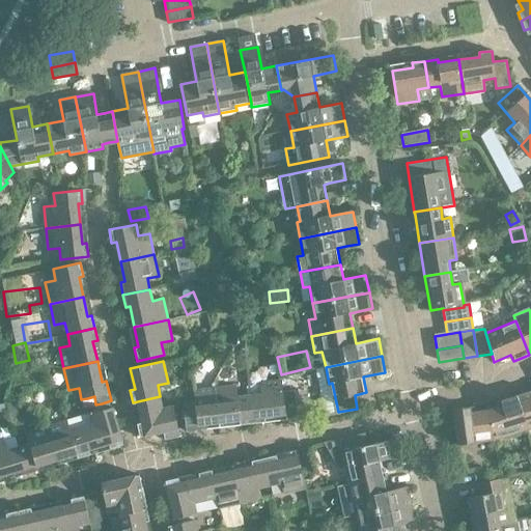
[(285,413),(284,391),(283,381),(260,383),(261,394),(251,395),(253,421),(266,420),(264,415),(285,413)]
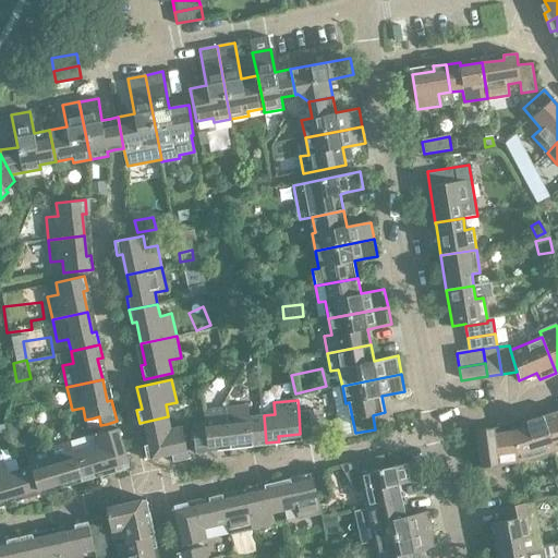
[(250,404),(228,407),(231,441),(253,439),(253,445),(266,443),(264,415),(251,416),(250,404)]
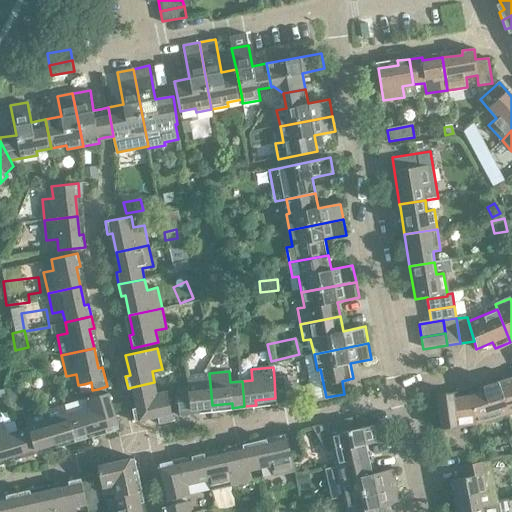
[(212,405),(209,373),(186,375),(187,386),(176,387),(179,413),(193,411),(192,406),(212,405)]
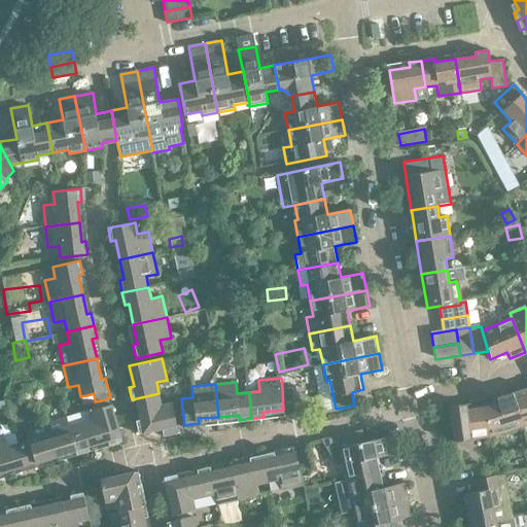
[(282,388),(283,410),(284,416),(296,414),(293,387),(282,388)]
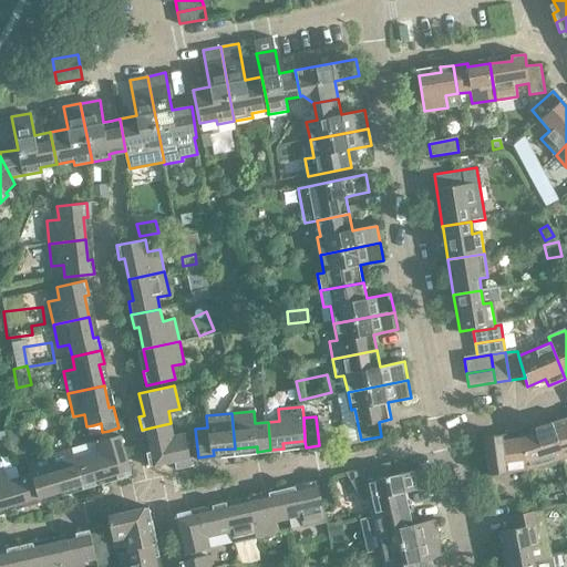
[(566,419),(550,424),(560,459),(566,456),(566,419)]
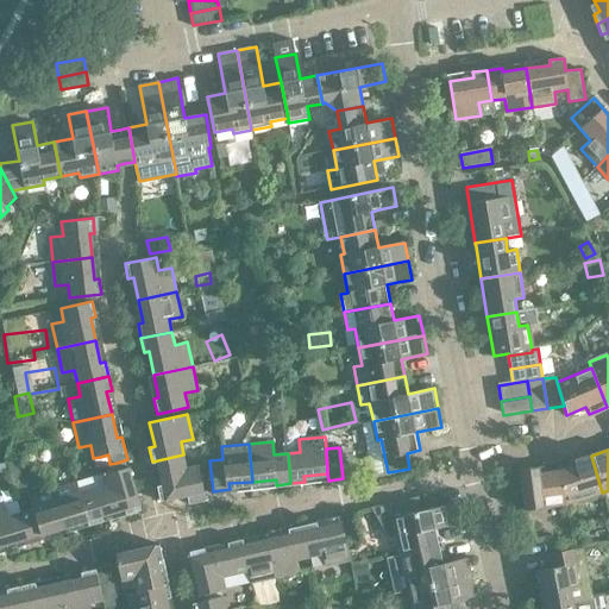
[(108,454),(100,457),(104,473),(77,481),(81,494),(94,489),(102,520),(140,509),(129,466),(118,469),(117,463),(110,464),(108,454)]
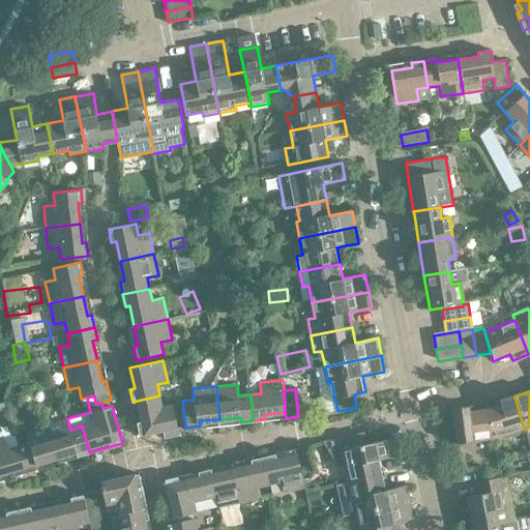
[(163,431),(177,428),(173,405),(162,408),(159,395),(133,402),(135,414),(139,413),(141,421),(137,422),(140,436),(163,431)]
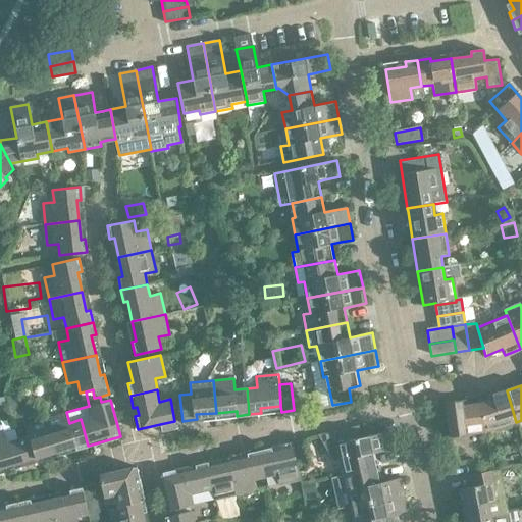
[(492,400),(477,404),(484,431),(516,422),(507,390),(490,396),(492,400)]
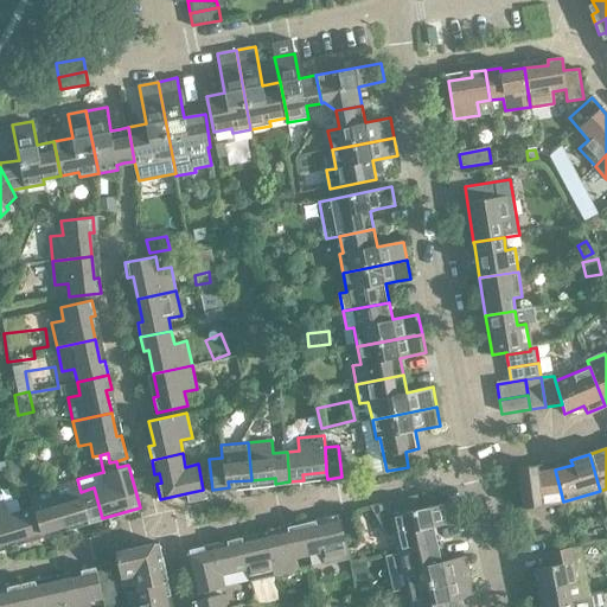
[(535,465),(524,467),(517,467),(523,508),(563,502),(555,470),(536,472),(535,465)]
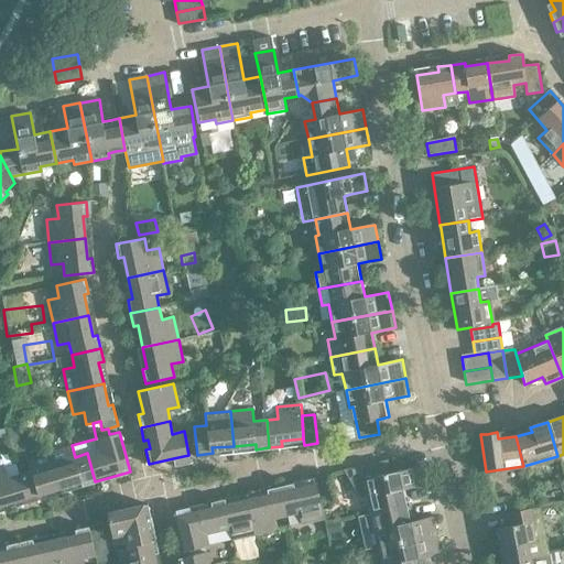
[(72,445),(50,452),(60,487),(80,480),(83,486),(95,481),(87,453),(75,457),(72,445)]
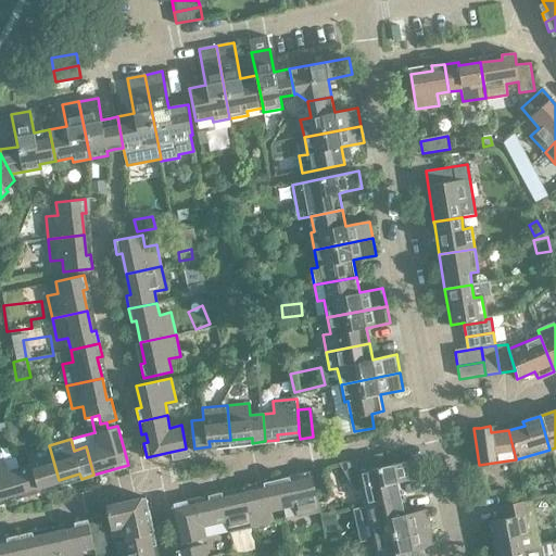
[(30,463),(20,466),(27,494),(40,491),(38,485),(59,480),(49,445),(27,452),(30,463)]
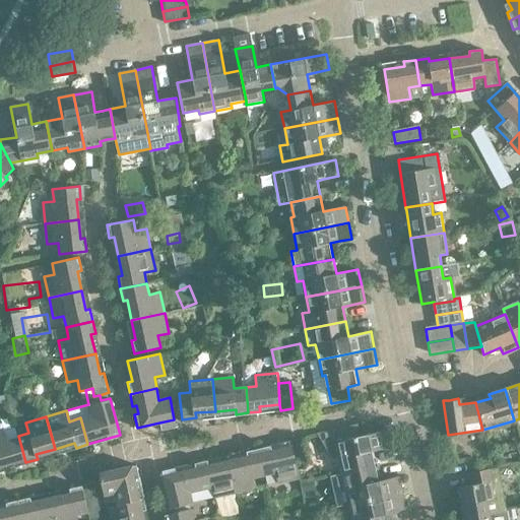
[(159,423),(161,431),(176,428),(174,419),(159,423)]
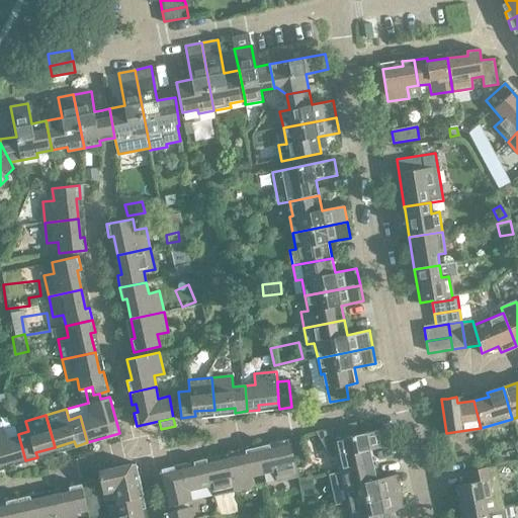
[(374,464),(370,449),(392,444),(387,428),(359,434),(357,423),(317,432),(333,458),(342,456),(345,470),(374,464)]
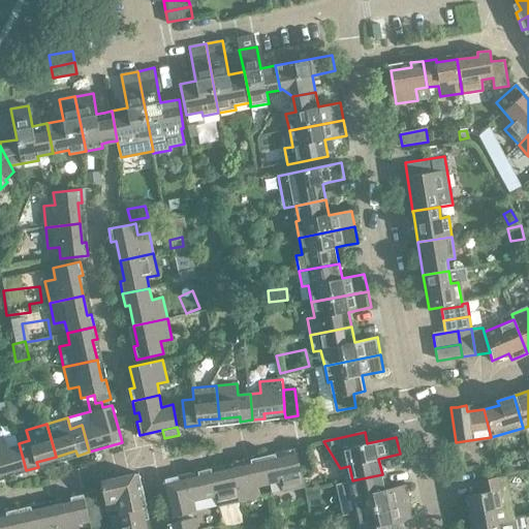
[(14,473),(26,470),(19,443),(7,446),(4,436),(0,437),(0,472),(13,469),(14,473)]
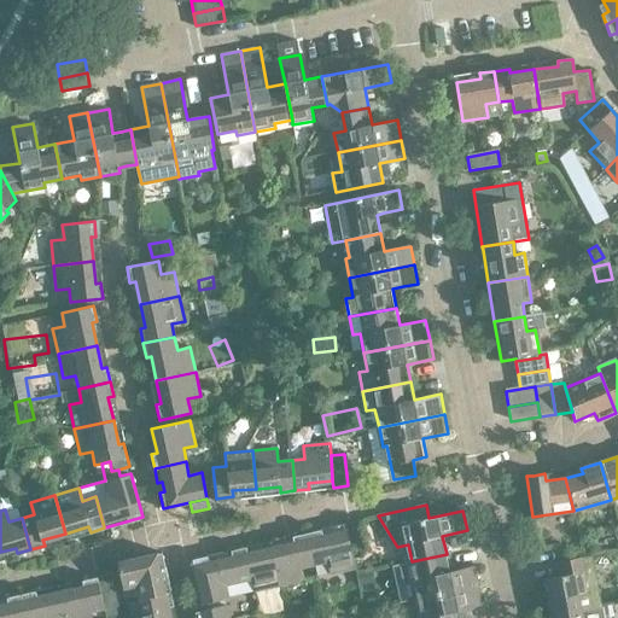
[(344,525),(345,530),(354,557),(367,553),(360,522),(344,525)]
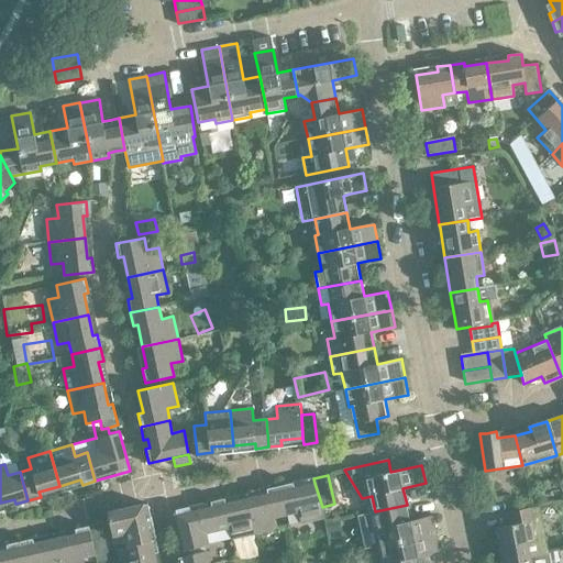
[(293,484),(280,486),(286,515),(299,511),(301,522),(324,517),(322,507),(315,483),(294,488),(293,484)]
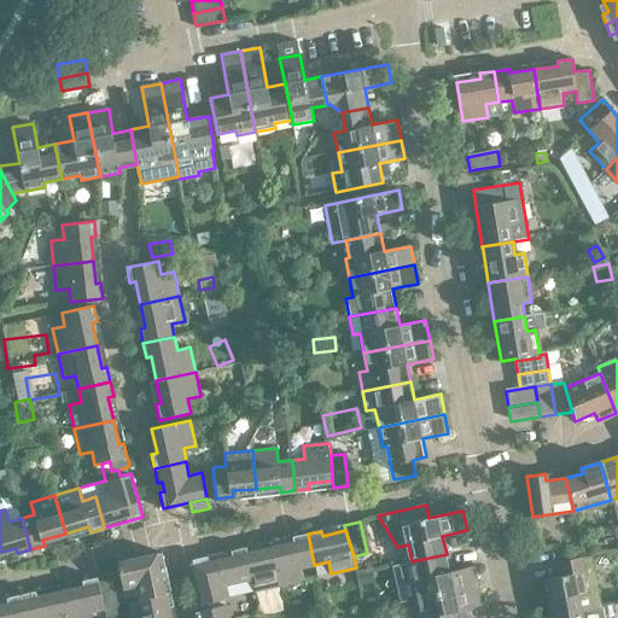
[(302,567),(314,565),(308,534),(293,537),(295,542),(270,547),(280,586),(305,581),(302,567)]
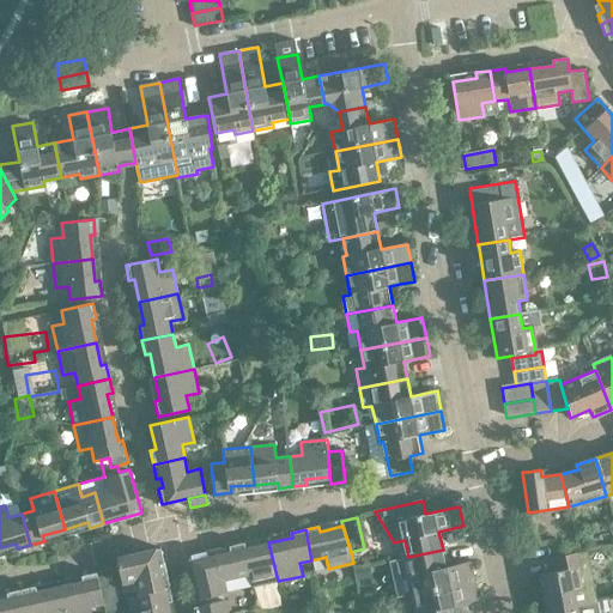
[(231,554),(232,554),(238,577),(252,575),(254,587),(278,581),(268,542),(246,548),(244,544),(230,546),(231,554)]
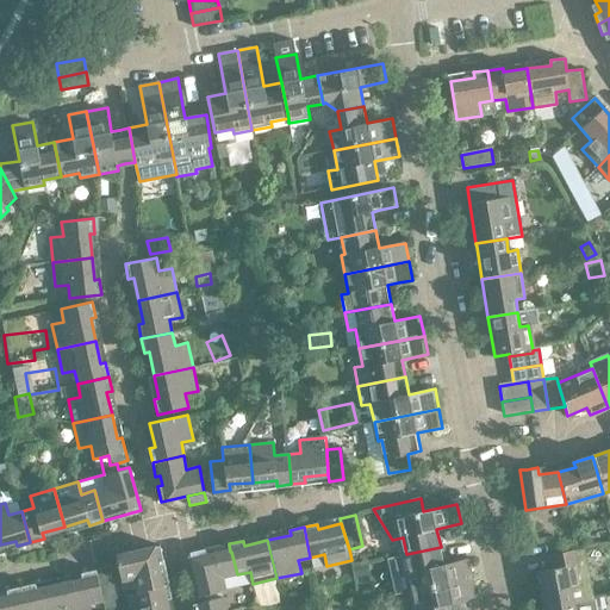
[(134,578),(137,590),(159,585),(156,572),(165,570),(160,545),(116,554),(122,580),(134,578)]
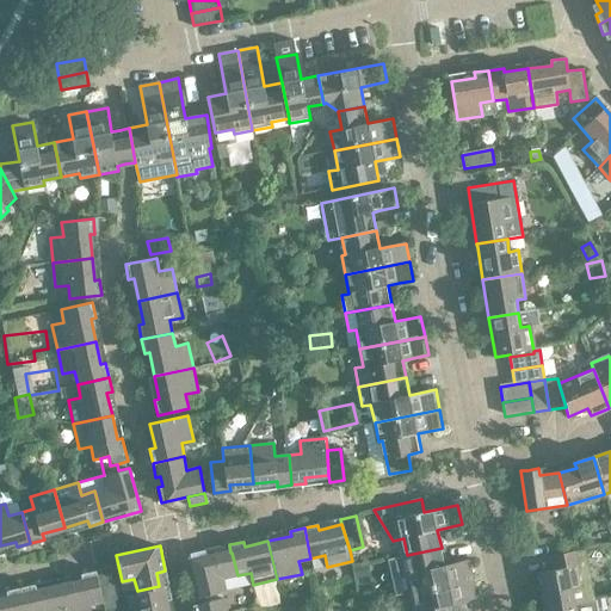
[(224,578),(238,575),(232,553),(230,553),(216,556),(215,548),(189,554),(195,581),(198,597),(227,590),(224,578)]
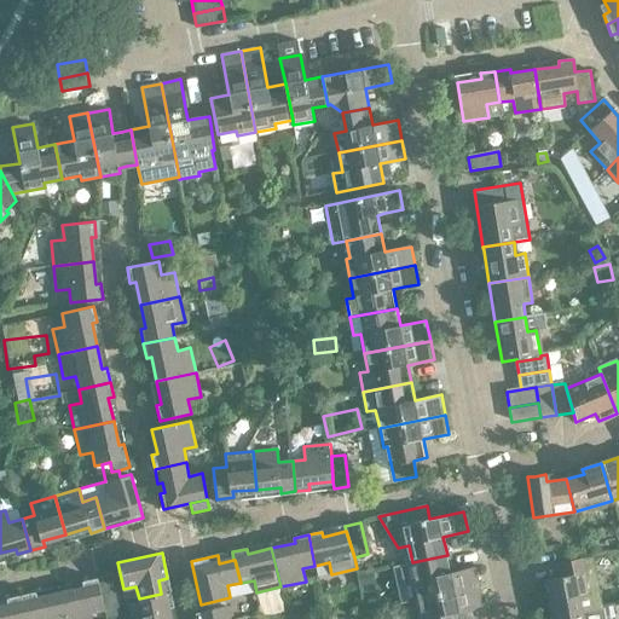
[(478,566),(463,570),(451,572),(447,555),(412,562),(417,580),(412,582),(417,601),(481,586),(478,566)]
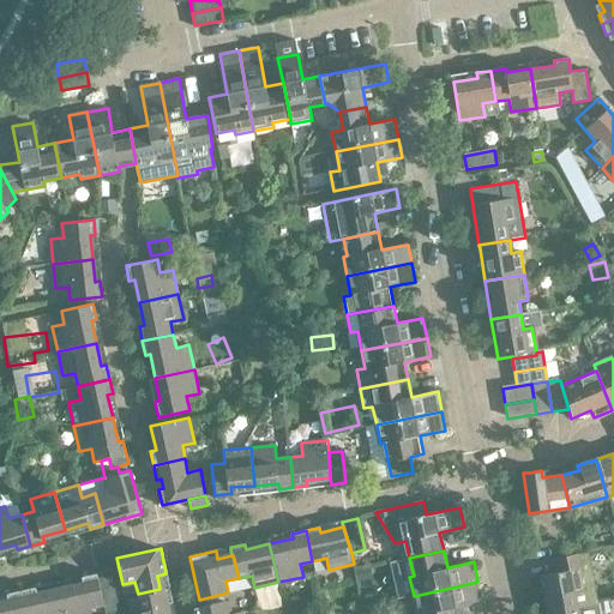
[(540,577),(547,613),(552,613),(597,606),(588,553),(551,560),(553,575),(540,577)]
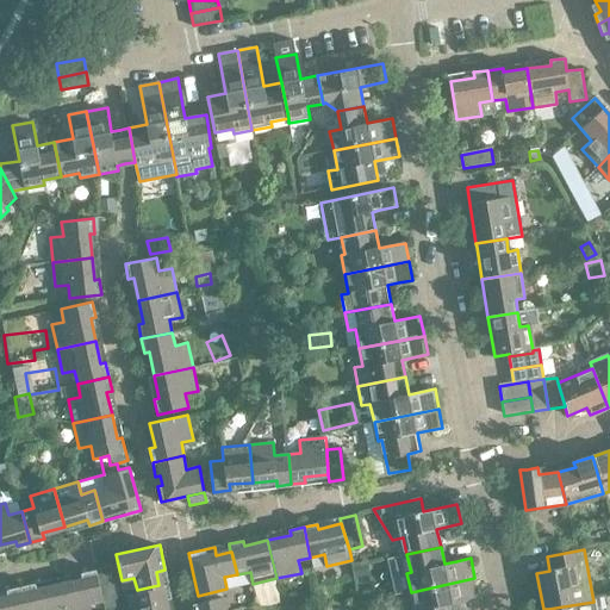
[(371,565),(356,567),(360,587),(375,584),(371,565)]
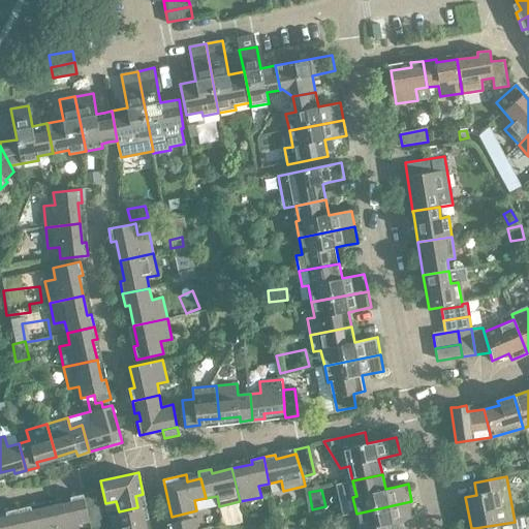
[(71,501),(52,505),(56,528),(79,528),(78,523),(89,521),(87,508),(95,506),(91,492),(70,496),(71,501)]
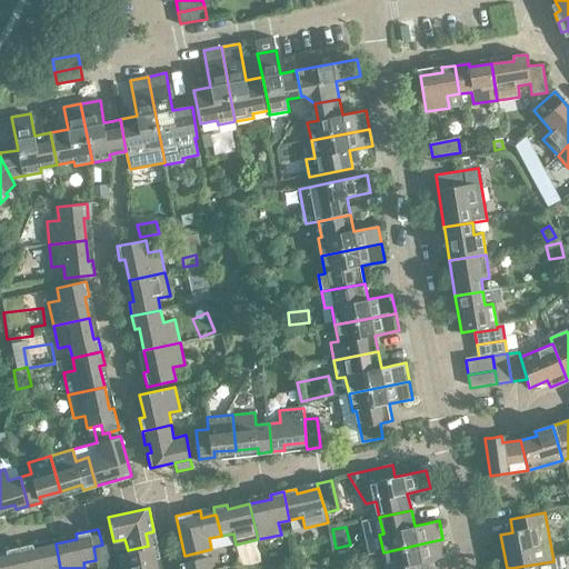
[(423,568),(422,562),(447,557),(442,539),(383,552),(387,568),(423,568)]
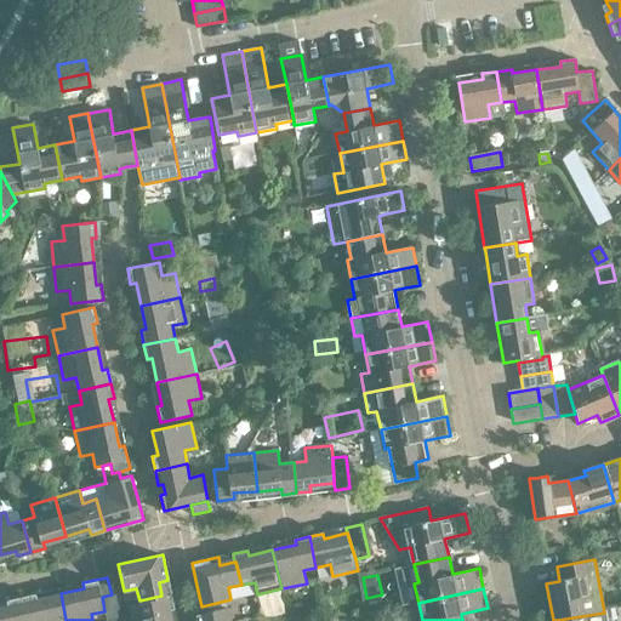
[(193,608),(201,607),(198,591),(189,592),(193,608)]
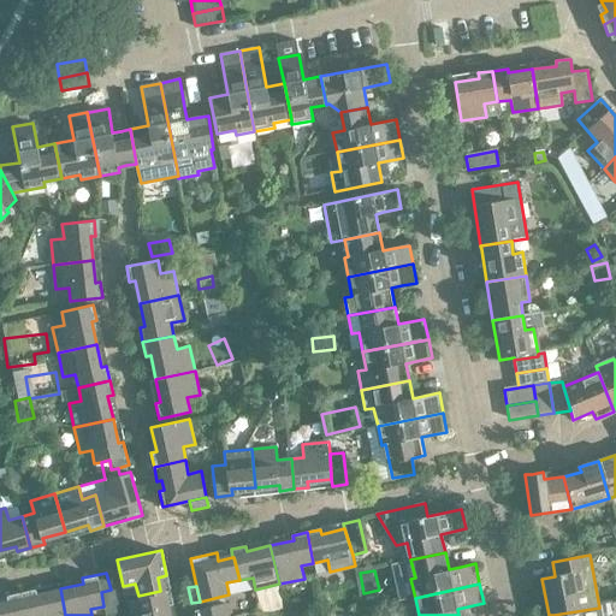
[(21,592),(25,615),(65,615),(60,588),(37,593),(36,588),(21,592)]
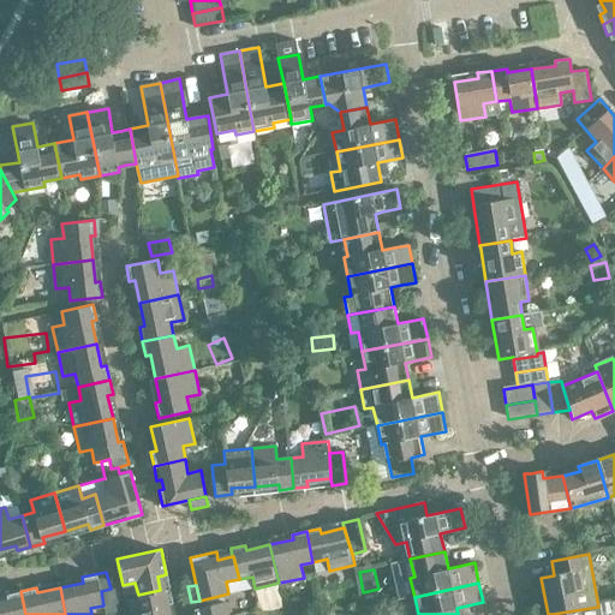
[(129,614),(168,614),(167,604),(172,603),(169,589),(160,590),(138,595),(141,608),(129,611),(129,614)]
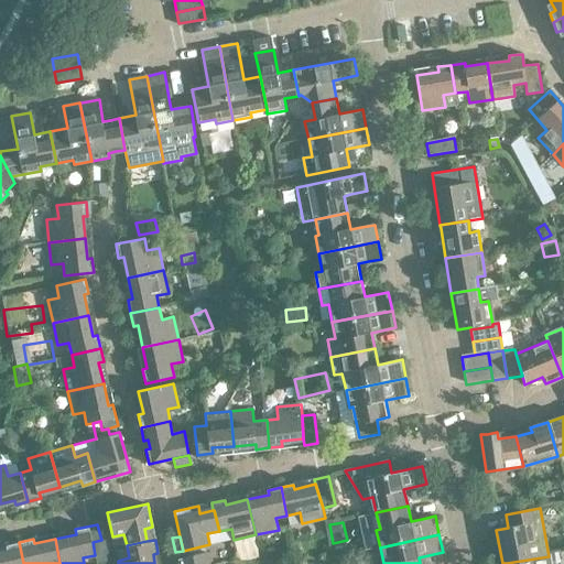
[(7,550),(0,551),(0,563),(23,563),(19,542),(6,545),(7,550)]
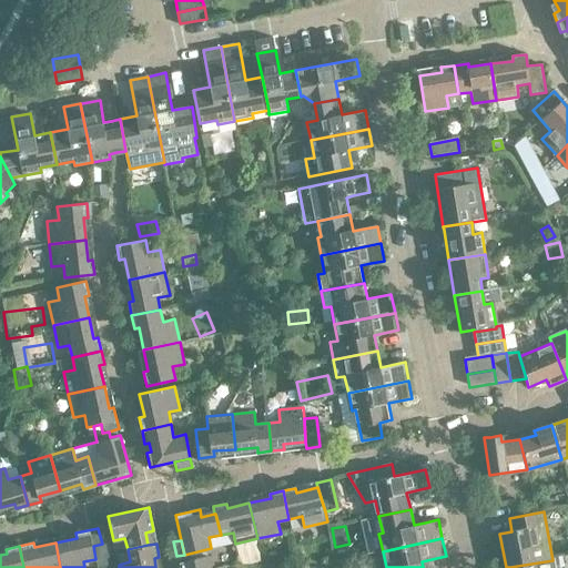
[(212,567),(211,557),(182,561),(182,567),(224,567),(224,566),(213,567),(212,567)]
